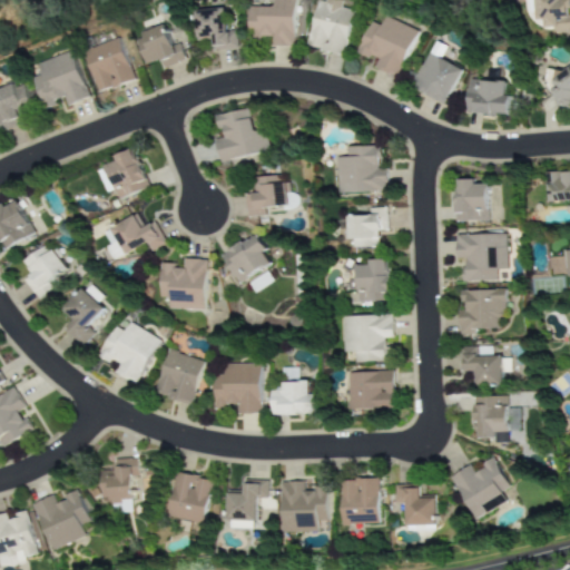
[(271,47),(293,47),(293,0),(272,0),(272,7),(248,7),(247,38),(271,38),(271,47)]
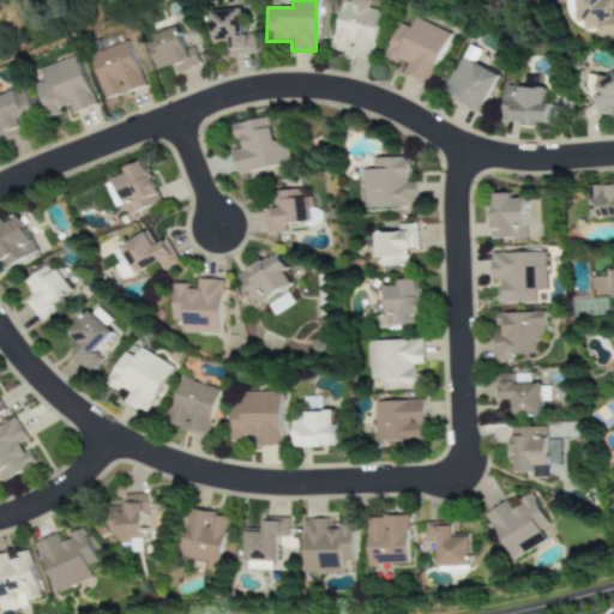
[(371,60),(379,12),(366,10),(367,2),(355,0),(339,0),(331,53),(371,60)]
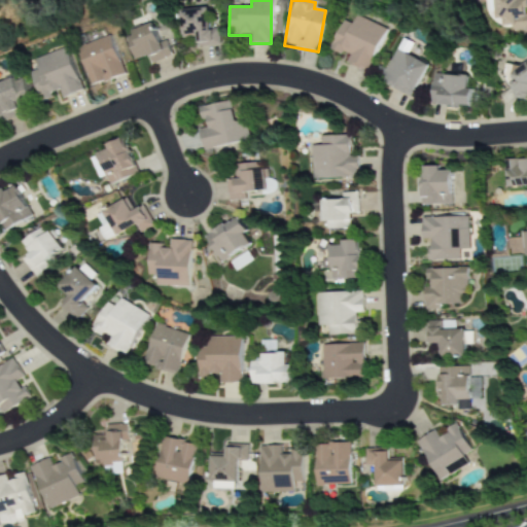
[(179,10),(181,37),(196,36),(197,46),(218,45),(217,28),(208,29),(206,8),(179,10)]
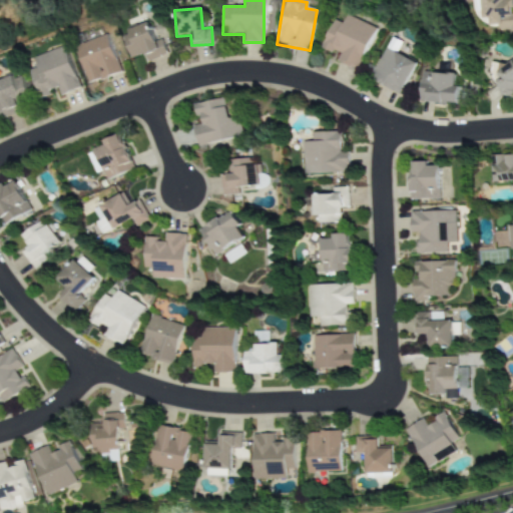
[(374,27),(345,16),(342,24),(332,20),(321,49),(331,53),(332,51),(340,54),(336,62),(357,70),(374,27)]
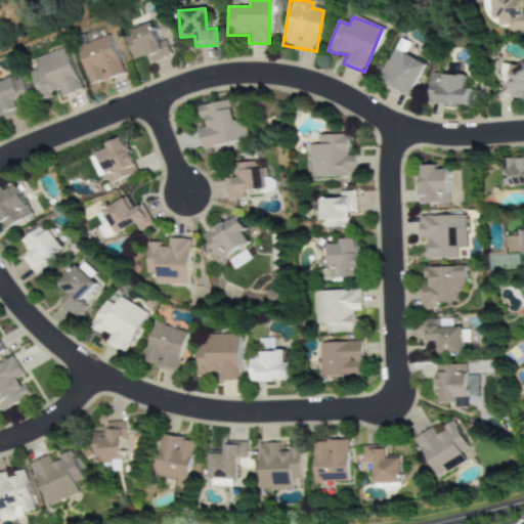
[(124,35),(134,59),(147,54),(150,62),(170,55),(165,40),(159,42),(151,24),(124,35)]
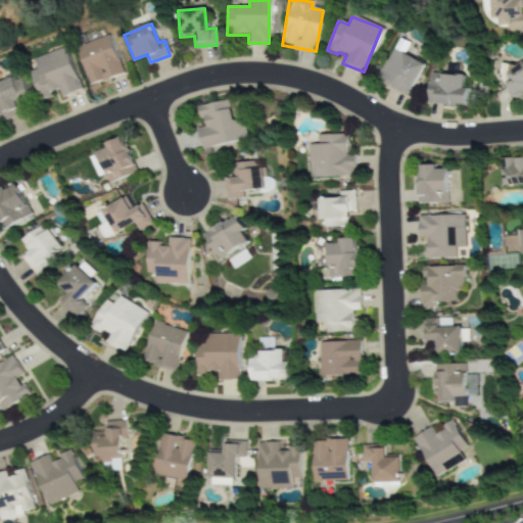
[(122,76),(110,36),(78,45),(89,85),(122,76)]
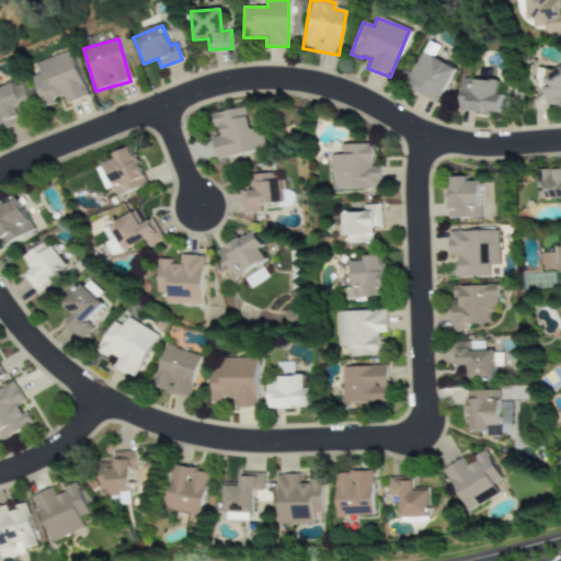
[(455,68),(433,58),(438,46),(426,41),(404,88),(437,103),(455,68)]
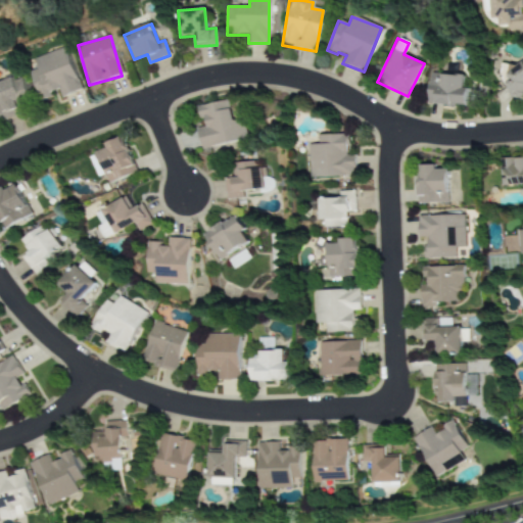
[(34,58),(38,68),(31,72),(40,99),(60,93),(61,97),(81,91),(66,47),(34,58)]
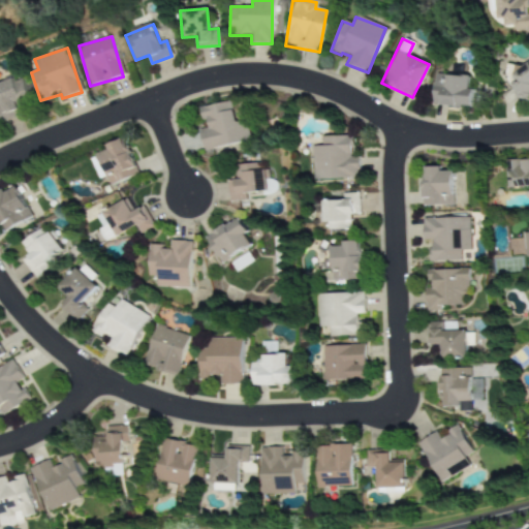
[(520,101),(528,96),(528,59),(504,73),(520,101)]
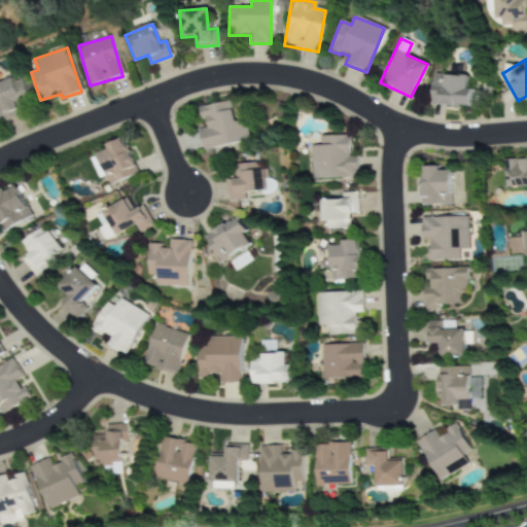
[(470,90),(465,90),(466,75),(432,74),(431,105),(469,106),(470,90)]
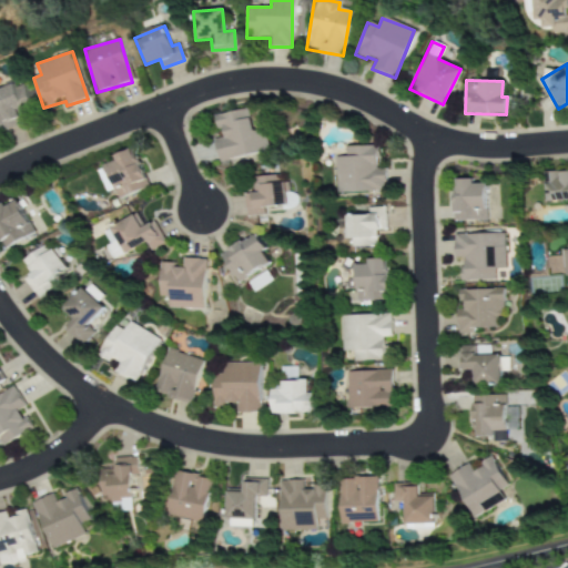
[(0,112),(1,114),(0,114),(0,127),(24,119),(21,108),(30,104),(22,82),(0,90),(0,112)]
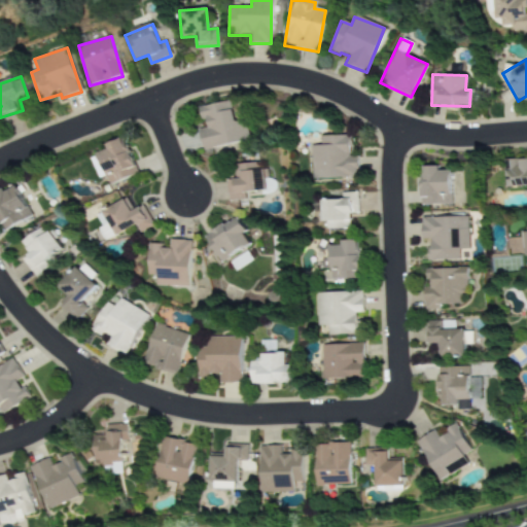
[(201,107),(205,129),(200,129),(203,150),(249,142),(245,120),(235,123),(231,101),(201,107)]
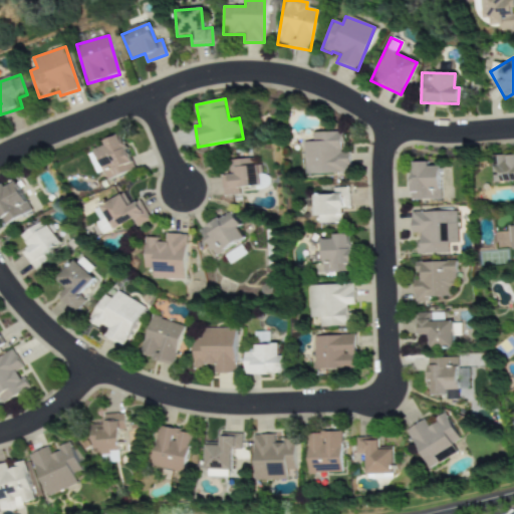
[(304,175),(349,174),(349,153),(343,153),(342,132),(312,133),(313,143),(304,143),(304,175)]
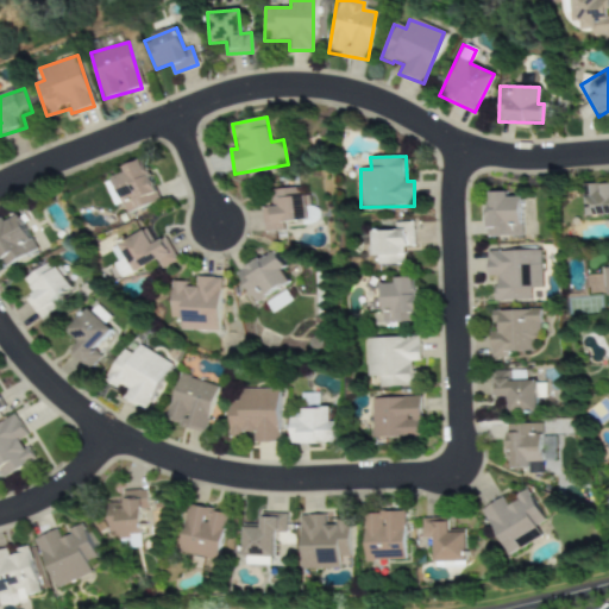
[(113,177),(127,214),(159,201),(143,159),(123,168),(125,173),(113,177)]
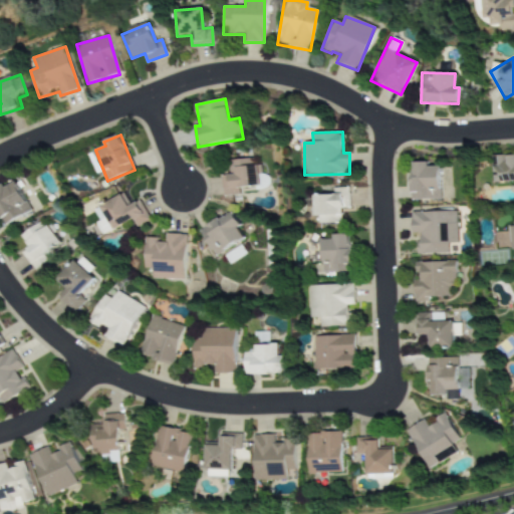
[(95,174),(103,171),(95,152),(88,155),(95,174)]
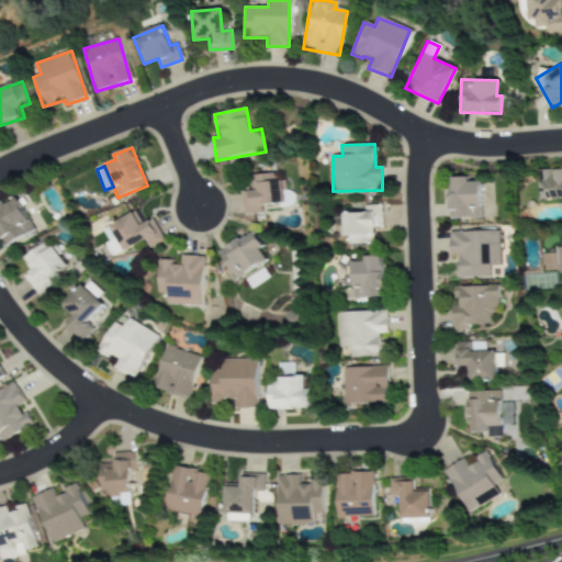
[(561,169),(539,171),(541,200),(561,198),(561,169)]
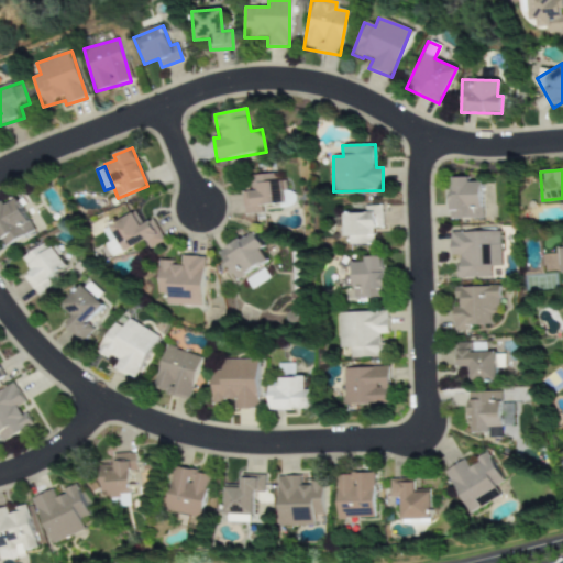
[(251,176),(252,191),(242,191),(244,216),(262,213),(261,206),(284,203),(280,174),(251,176)]
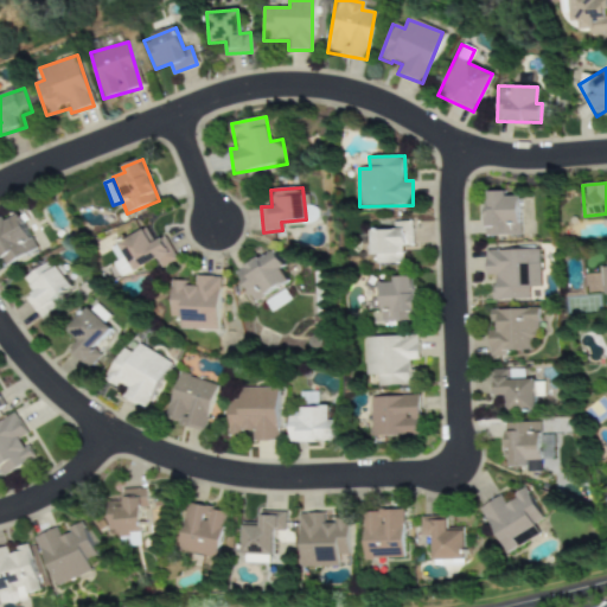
[(485,192),(486,236),(521,235),(519,196),(506,197),(506,192),(485,192)]
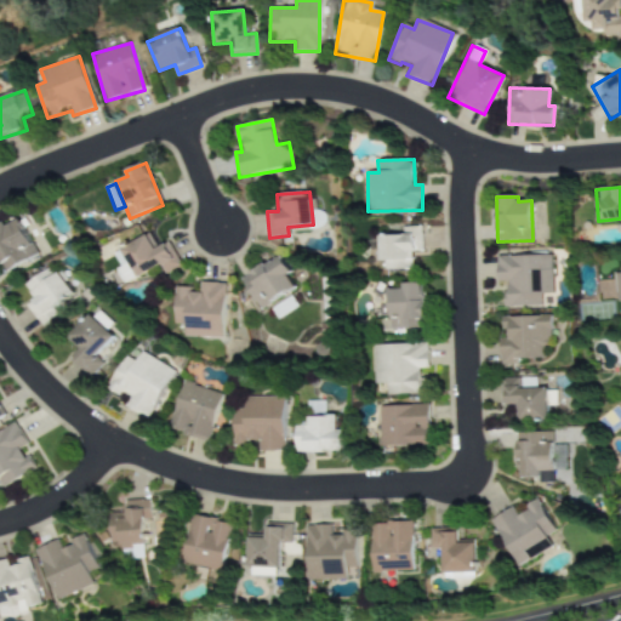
[(0,226),(0,261),(5,272),(36,257),(18,217),(0,226)]
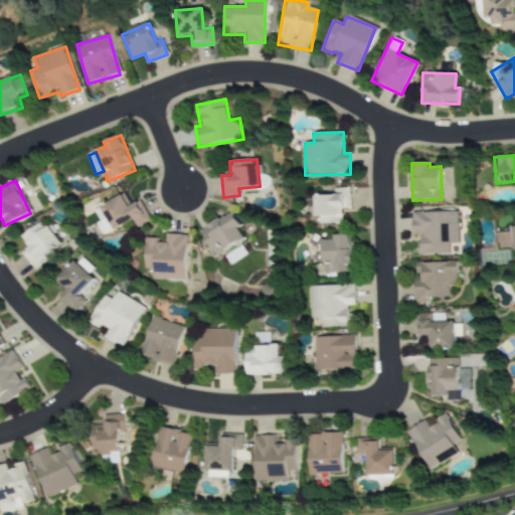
[(315,224),(342,223),(341,209),(350,209),(349,188),(333,189),(333,195),(314,196),(315,224)]
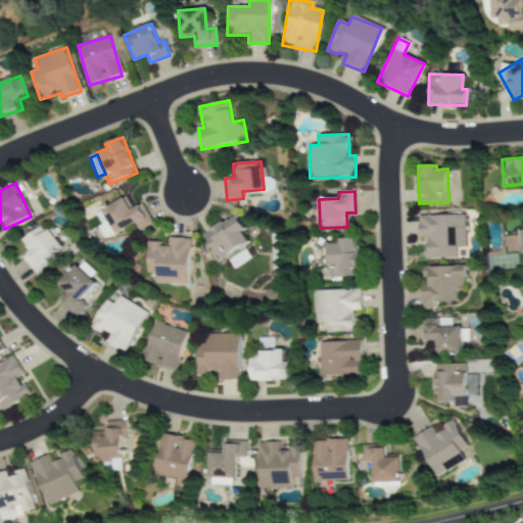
[(134,224),(137,231),(151,224),(142,204),(131,209),(126,199),(94,214),(105,238),(134,224)]
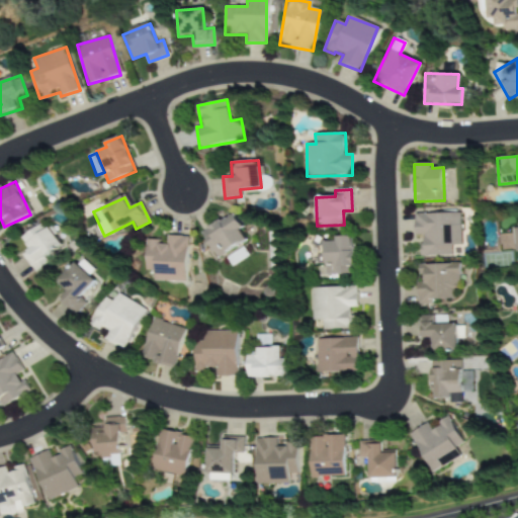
[(246,240),(239,230),(243,228),(233,212),(201,233),(217,258),(246,240)]
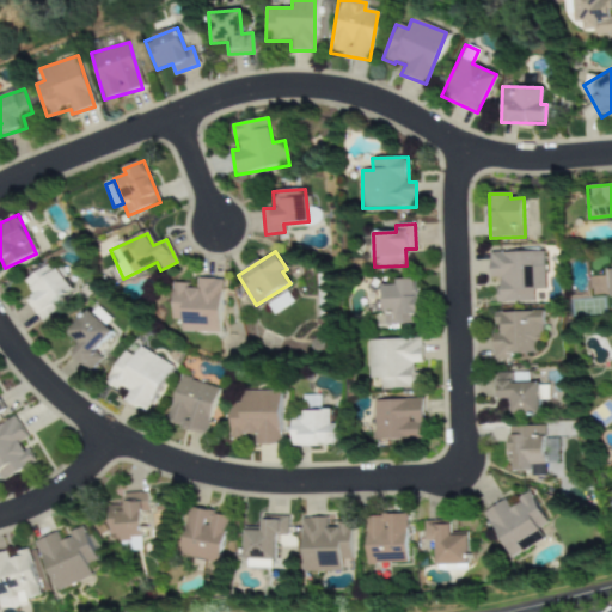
[(544,252),(490,252),(490,279),(497,277),(499,303),(533,303),(533,291),(544,291),(544,252)]
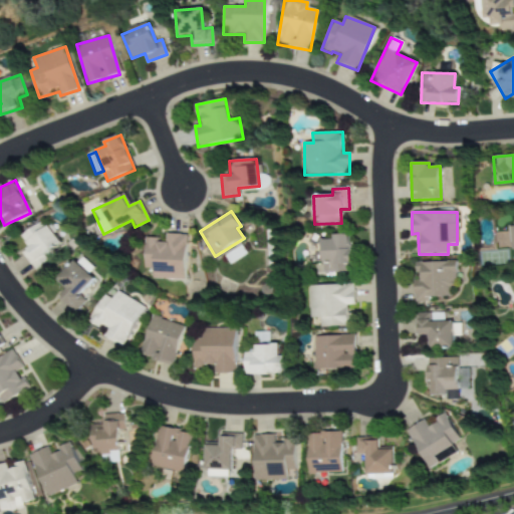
[(21,235),(29,249),(23,252),(33,269),(47,261),(43,254),(60,244),(49,226),(43,230),(39,224),(21,235)]
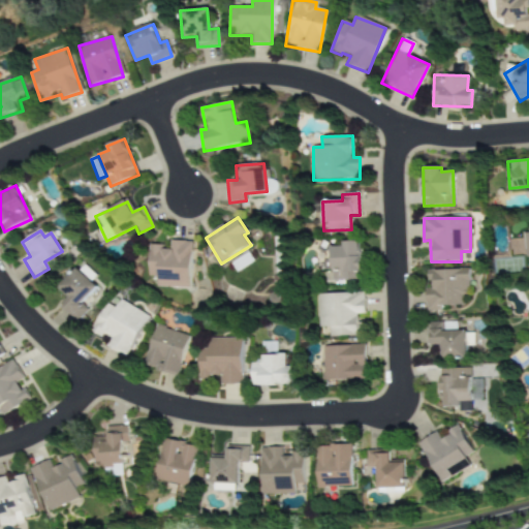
[(147,275),(156,276),(156,287),(189,288),(191,242),(169,241),(169,247),(148,247),(147,275)]
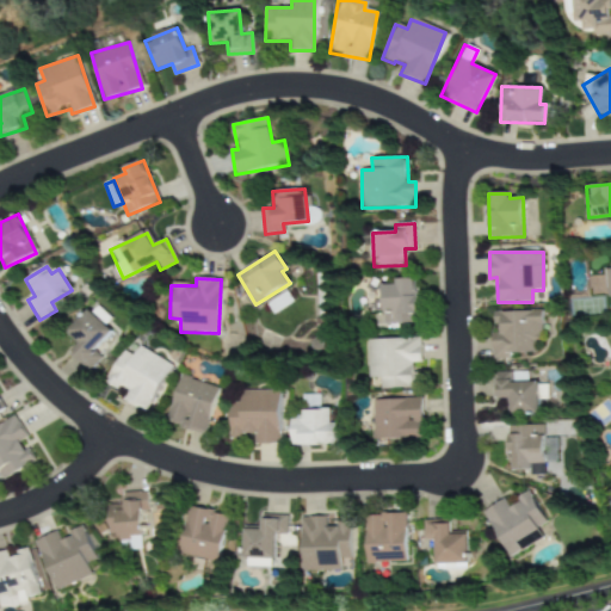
[(382,325),(417,323),(415,278),(394,279),(394,285),(381,285),(382,325)]
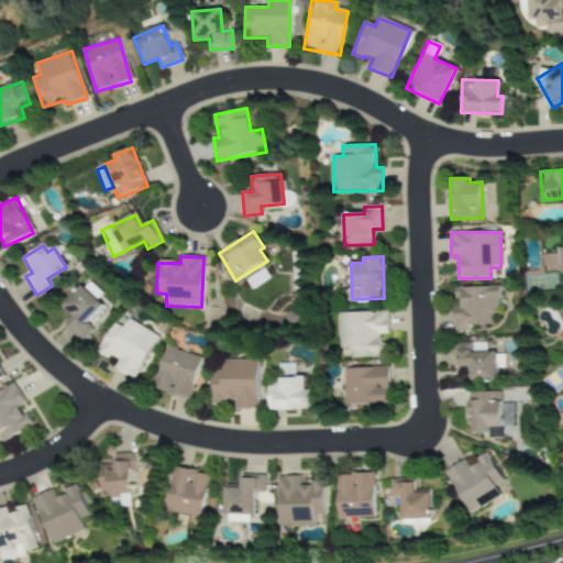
[(64,326),(81,343),(97,327),(89,320),(102,306),(96,300),(101,294),(86,280),(62,307),(73,317),(64,326)]
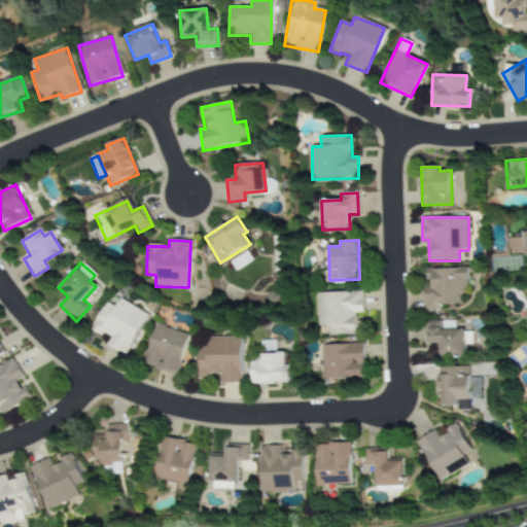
[(424,288),(424,310),(441,310),(441,305),(458,305),(458,291),(467,291),(466,269),(428,269),(428,288),(424,288)]
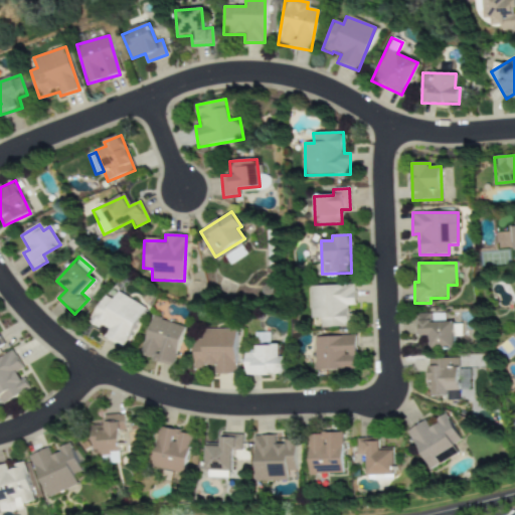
[(309,287),(310,319),(320,318),(320,328),(349,327),(348,306),(355,306),(354,285),(309,287)]
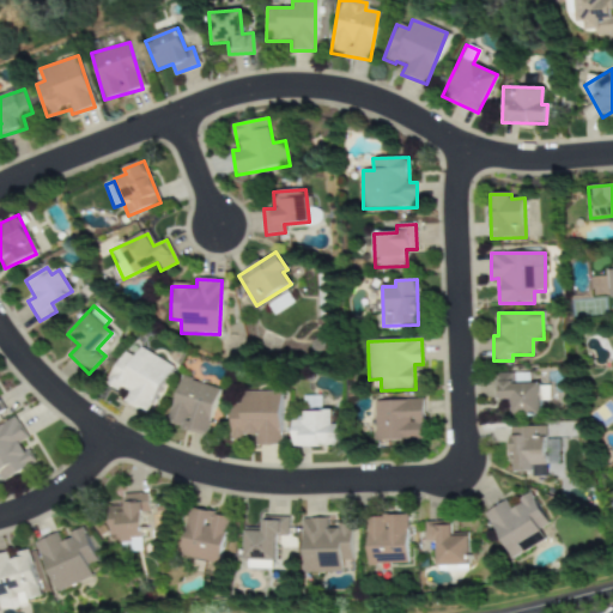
[(173,366),(139,349),(133,357),(123,352),(107,383),(127,394),(123,401),(146,413),(173,366)]
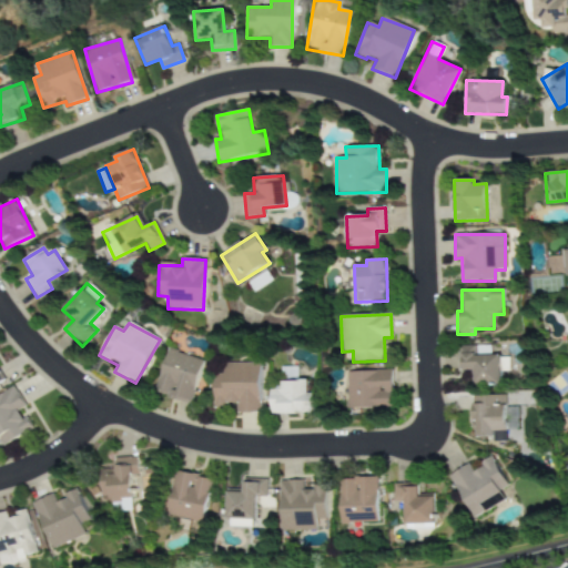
[(473,371),(473,384),(499,384),(499,355),(489,355),(489,346),(459,346),(459,371),(473,371)]
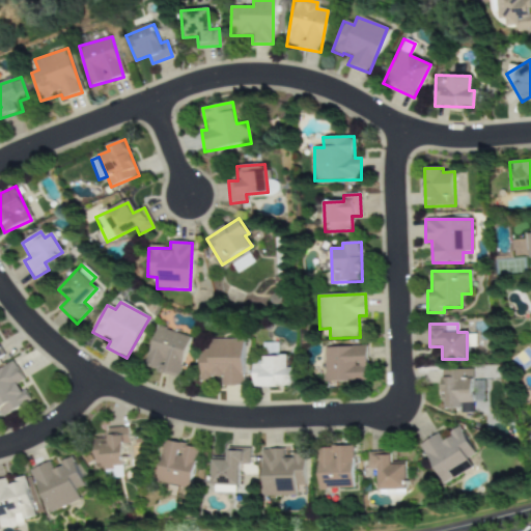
[(146,369),(179,376),(189,335),(156,328),(146,369)]
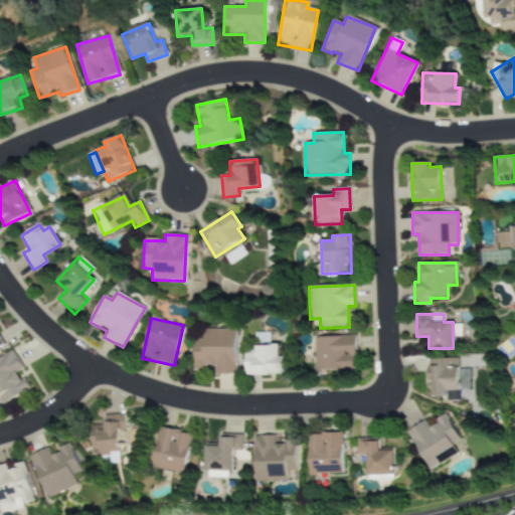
[(236,329),(195,330),(195,367),(215,367),(215,375),(236,375),(236,329)]
